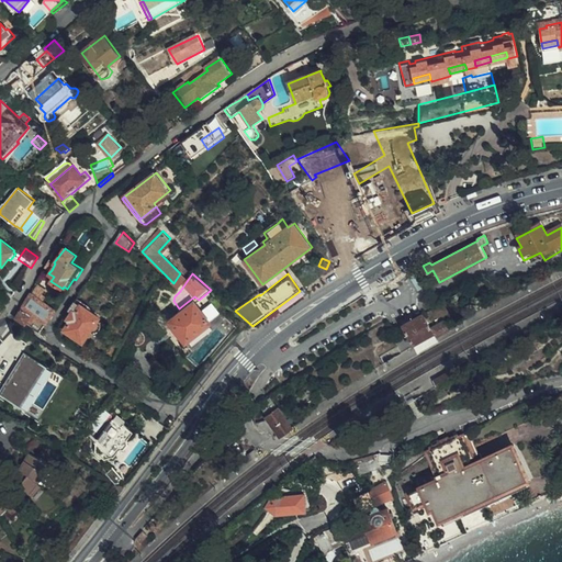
[(415,276),(409,279),(417,291),(423,288),(415,276)]
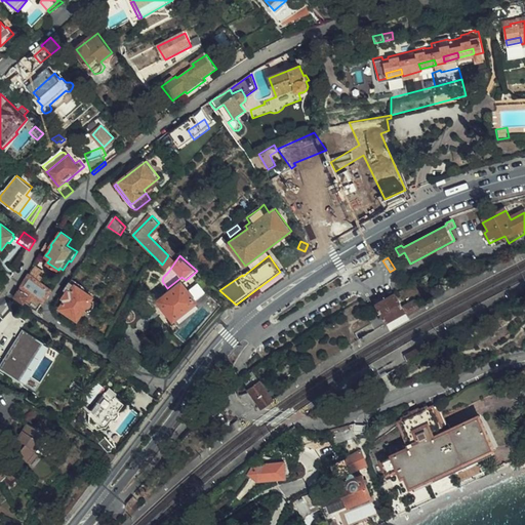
[(349,272),(341,277),(346,284),(353,280),(349,272)]
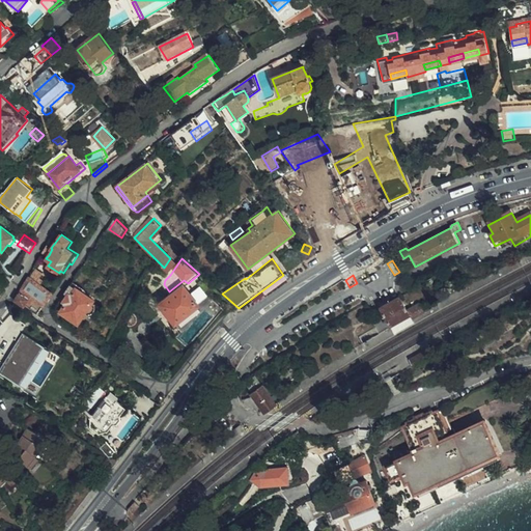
[(53,292),(29,277),(16,300),(25,306),(32,297),(45,305),(53,292)]
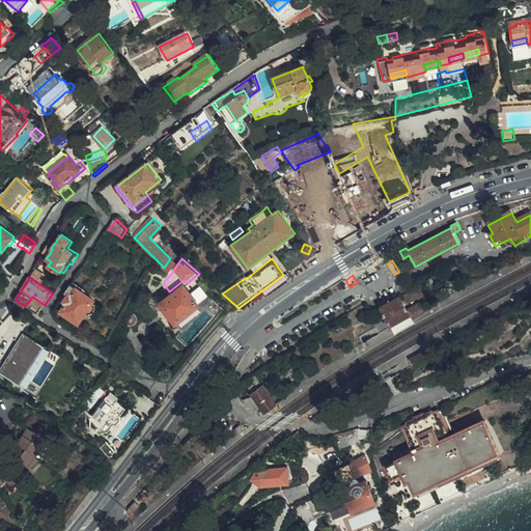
[(94,300),(72,284),(71,287),(66,294),(68,296),(64,301),(67,303),(61,311),(78,323),(85,313),(92,303),(94,300)]
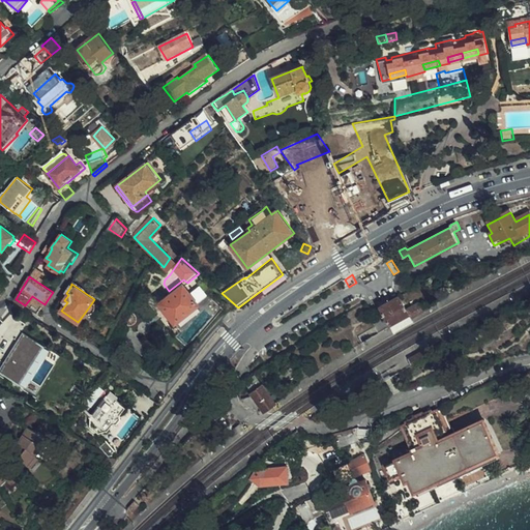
[(198,303),(182,285),(172,293),(159,302),(175,322),(198,303)]
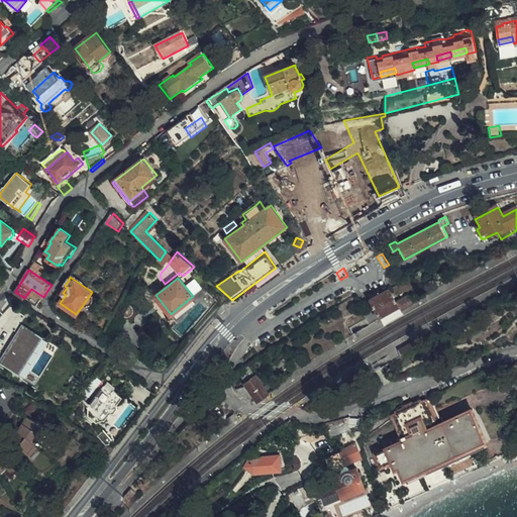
[(381,316),(400,306),(398,302),(390,289),(371,299),(381,316)]
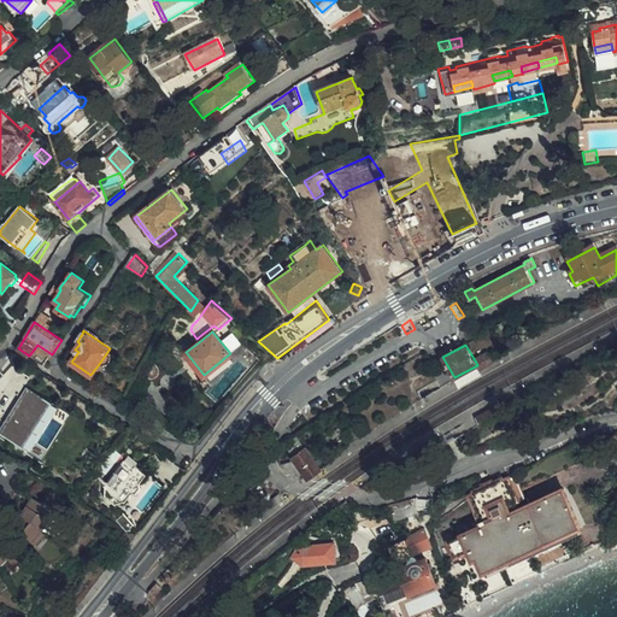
[(111,354),(107,352),(99,364),(103,365),(105,364),(107,363),(110,358),(111,354)]
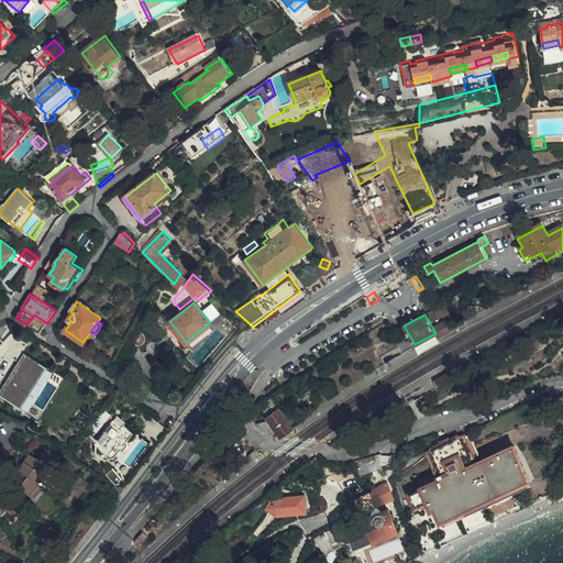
[(433,329),(435,333),(438,337),(451,330),(449,327),(445,322),(433,329)]
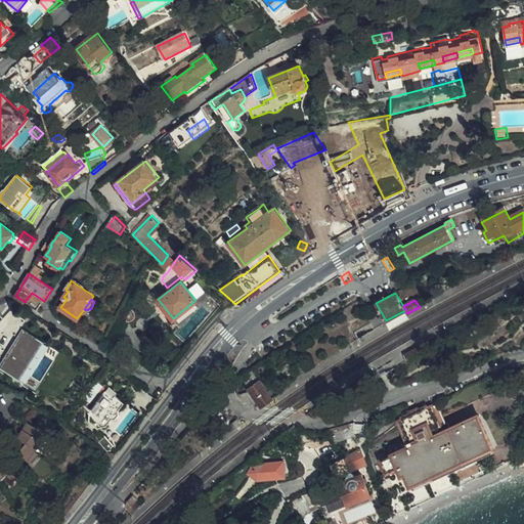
[(136,309),(127,305),(120,316),(128,321),(132,321),(135,319),(137,316),(137,313),(136,309)]
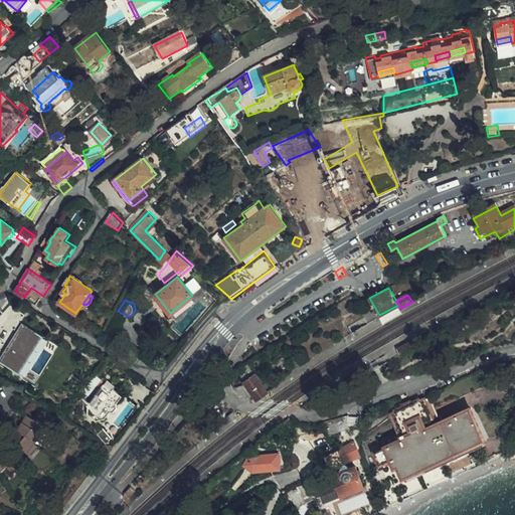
[(400,308),(398,305),(379,315),(384,325),(399,316),(403,314),(400,308)]
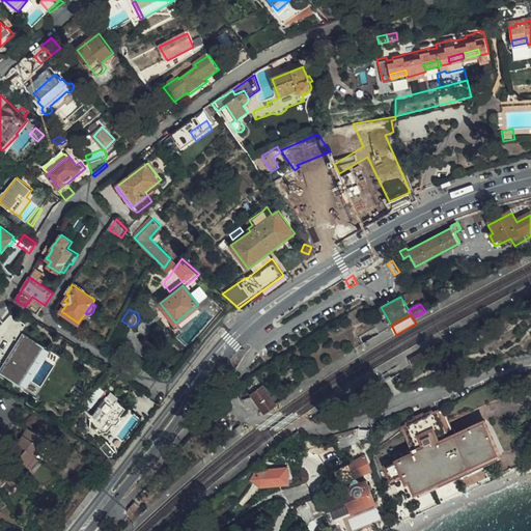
[(36,396),(61,356),(23,332),(0,368),(0,372),(23,387),(23,388),(36,396)]
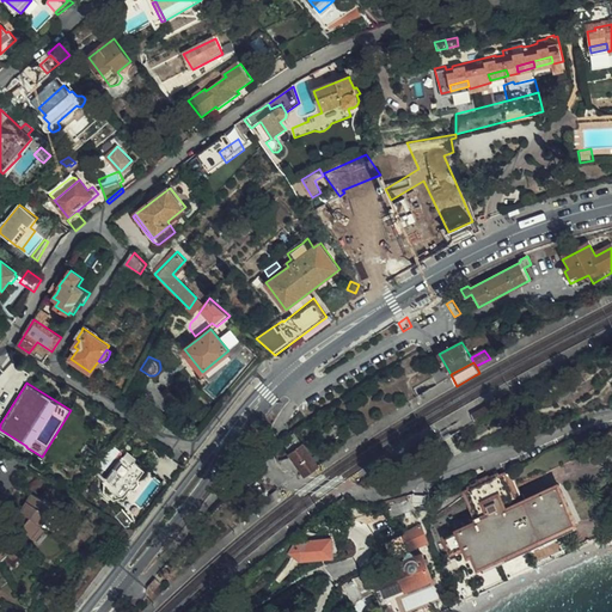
[(500,409),(495,402),(475,414),(479,421),(500,409)]
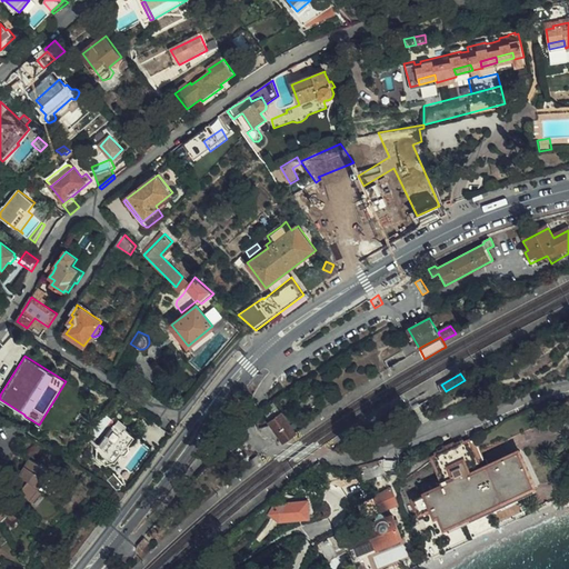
[(297,433),(278,405),(267,412),(273,422),(272,422),(286,441),(291,438),(297,433)]
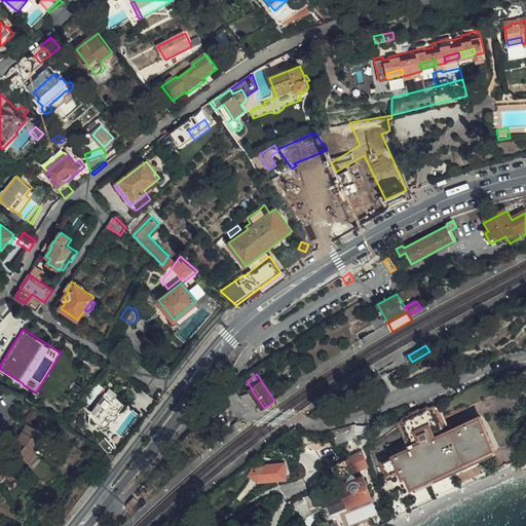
[(497,392),(490,377),(461,391),(459,387),(437,398),(439,403),(406,419),(407,421),(401,424),(412,448),(392,457),(387,447),(378,451),(390,475),(400,471),(405,479),(408,477),(414,488),(453,471),(453,468),(485,453),(486,455),(497,449),(482,416),(438,437),(435,430),(449,423),(444,414),(466,403),(467,407),(497,392)]
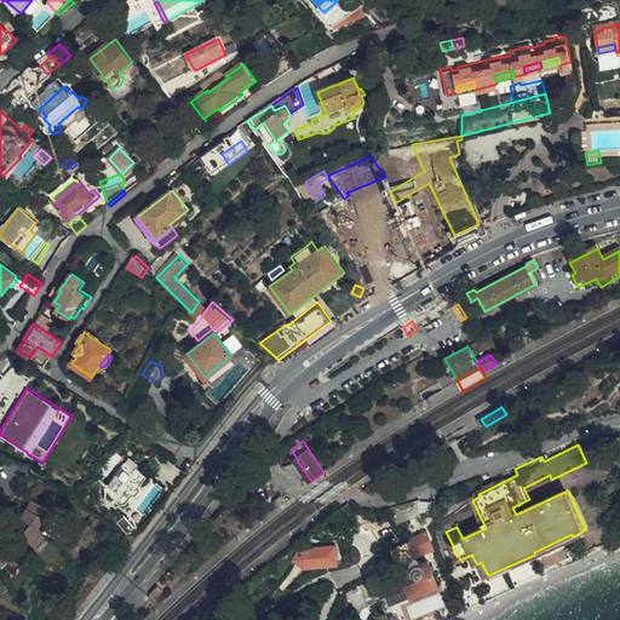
[(119,468),(126,458),(118,452),(110,463),(119,468)]
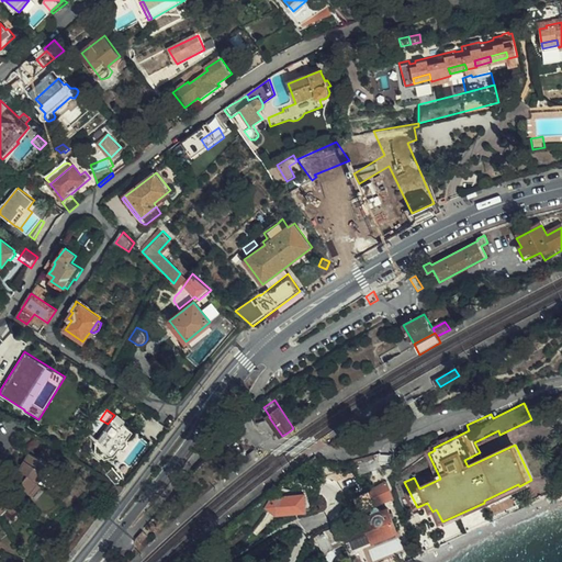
[(121,427),(112,420),(94,442),(104,450),(100,453),(110,461),(120,449),(124,449),(127,445),(126,440),(133,431),(123,424),(121,427)]
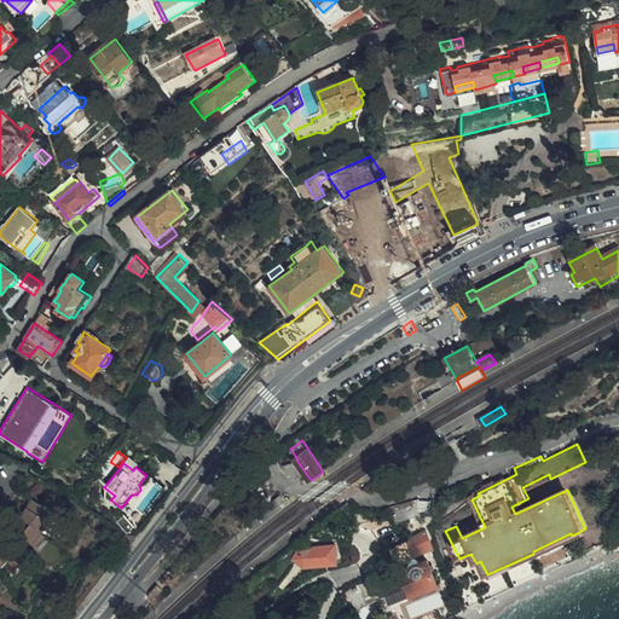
[(58,509),(34,497),(27,513),(17,524),(35,539),(44,530),(50,519),(53,520),(58,509)]
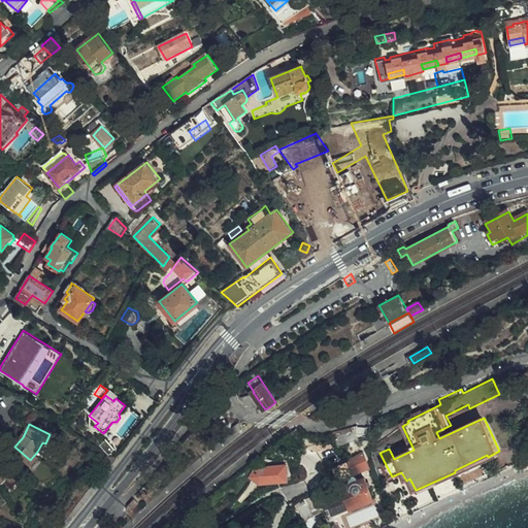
[(360,424),(355,424),(353,425),(359,434),(364,431),(360,424)]
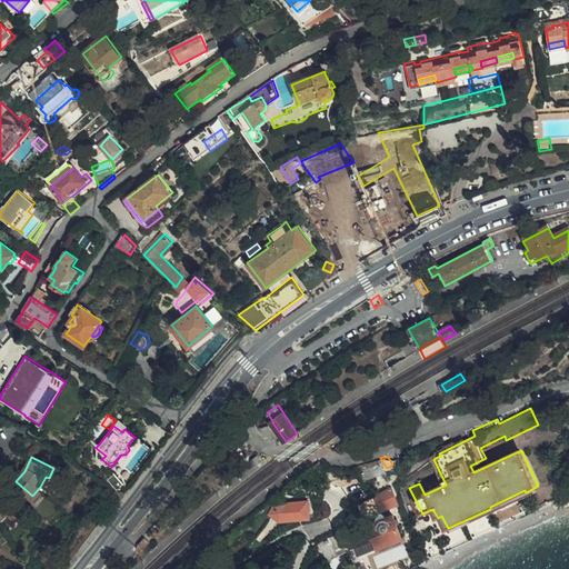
[(380,458),(355,466),(366,480),(386,471),(385,468),(387,468),(380,458)]
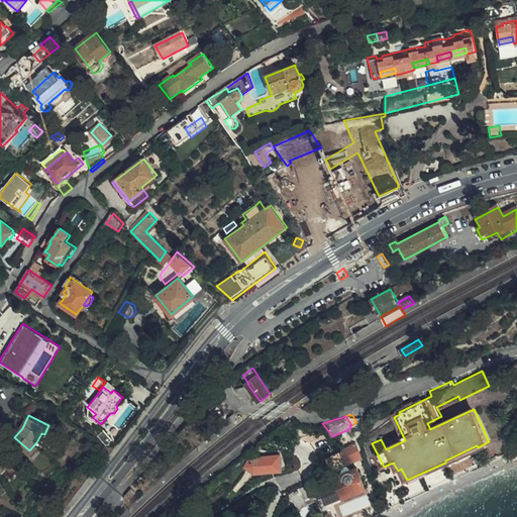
[(354,444),(341,451),(347,462),(360,455),(354,444)]
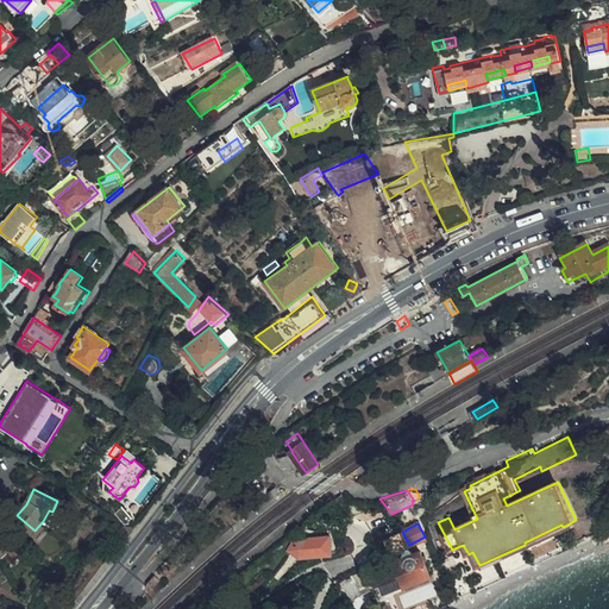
[(0,550),(7,559),(13,554),(19,560),(33,547),(19,533),(13,539),(7,534),(4,538),(0,533),(0,550)]
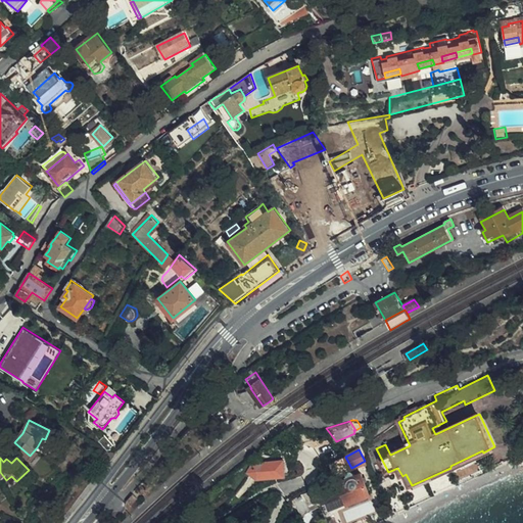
[(262,461),(250,462),(254,484),(268,482),(268,478),(284,476),(281,461),(263,463),(262,461)]
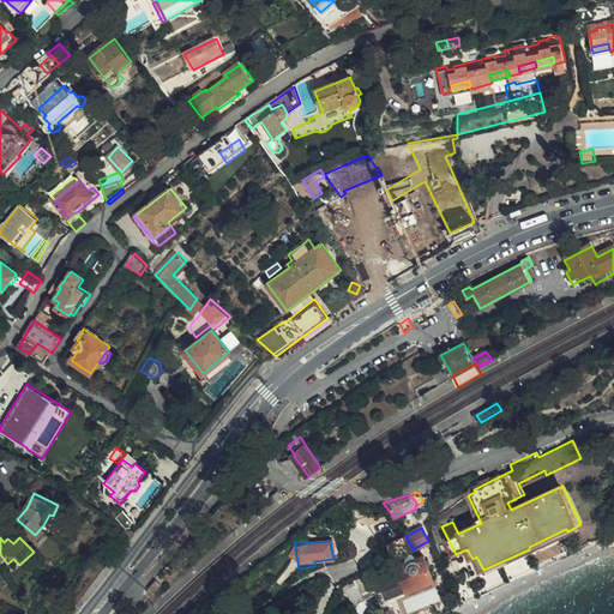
[(423,558),(433,582),(435,582),(429,567),(432,566),(429,561),(428,561),(426,557),(423,558)]
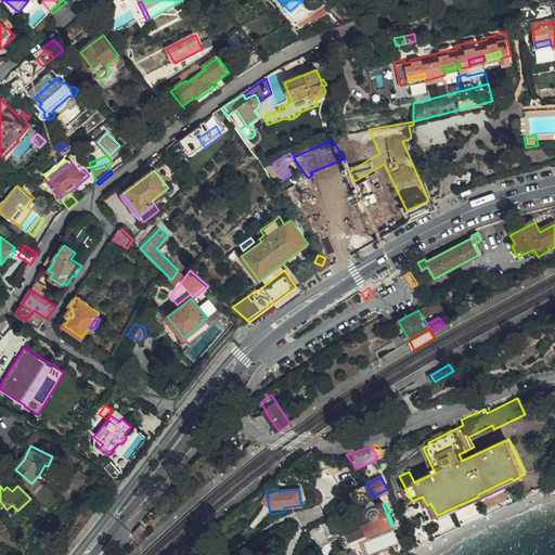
[(362,515),(365,524),(370,534),(391,526),(383,504),(377,506),(375,507),(374,504),(369,506),(370,510),(361,513),(362,515)]
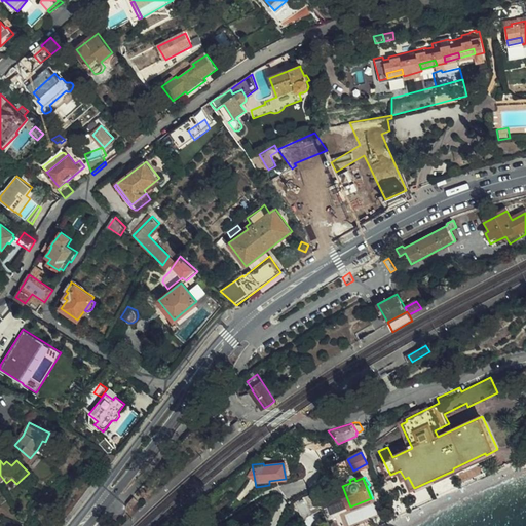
[(322,505),(346,496),(343,488),(337,491),(338,495),(320,502),(322,505)]
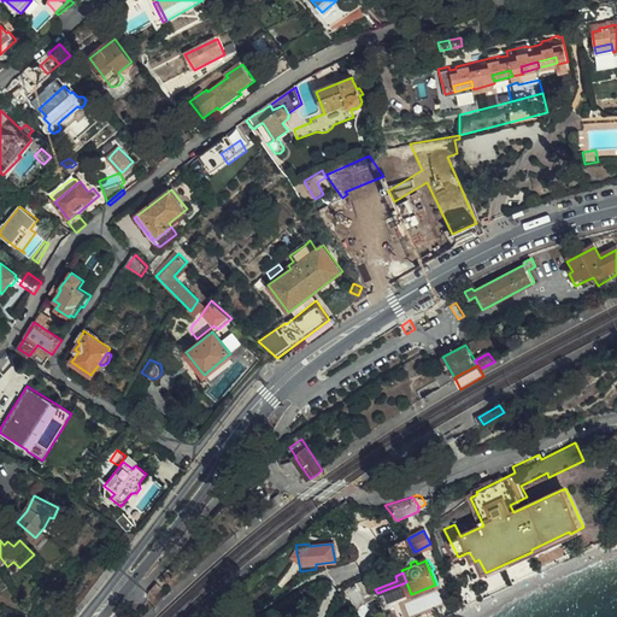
[(394,575),(372,583),(375,589),(397,581),(395,576),(394,575)]
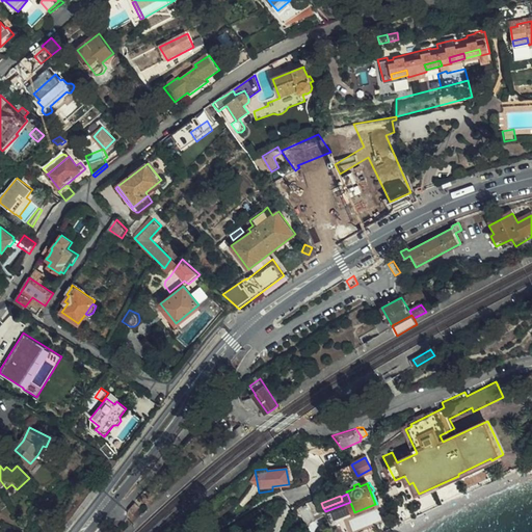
[(317,514),(325,511),(323,508),(321,503),(319,500),(299,508),(302,513),(315,508),(317,514)]
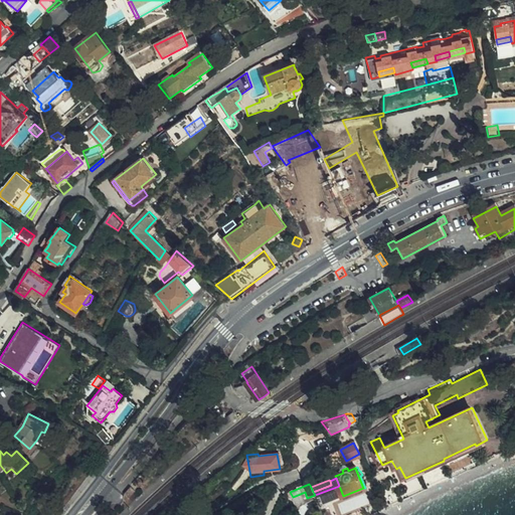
[(136,493),(131,488),(122,496),(127,501),(136,493)]
